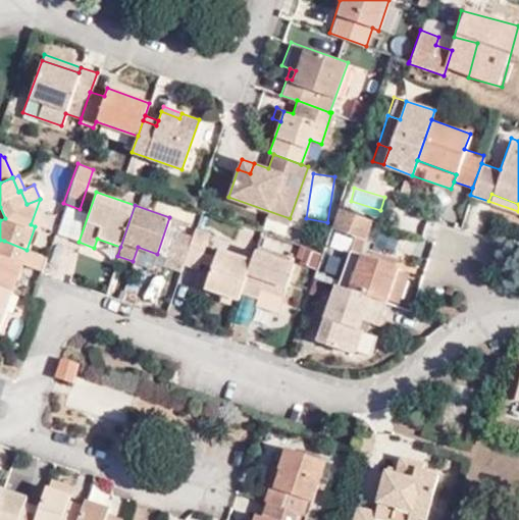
[(365,239),(372,219),(336,207),(329,227),(353,236),(365,239)]
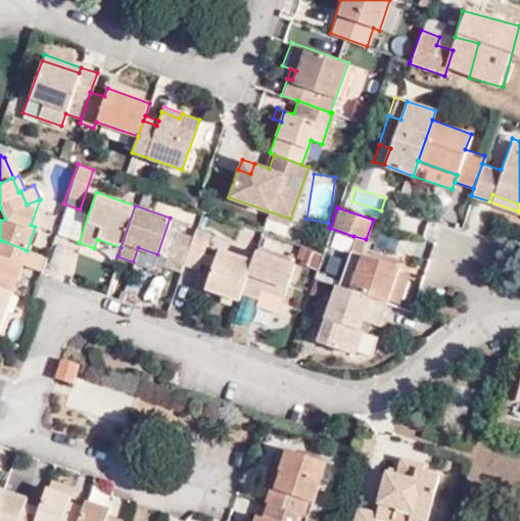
[(192,235),(182,265),(196,270),(199,263),(202,251),(209,232),(195,227),(192,235)]
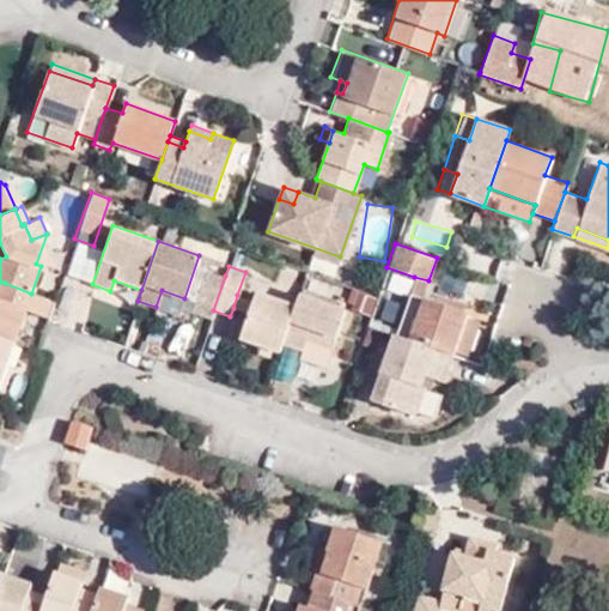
[(192,313),(211,319),(213,310),(225,276),(207,270),(192,313)]
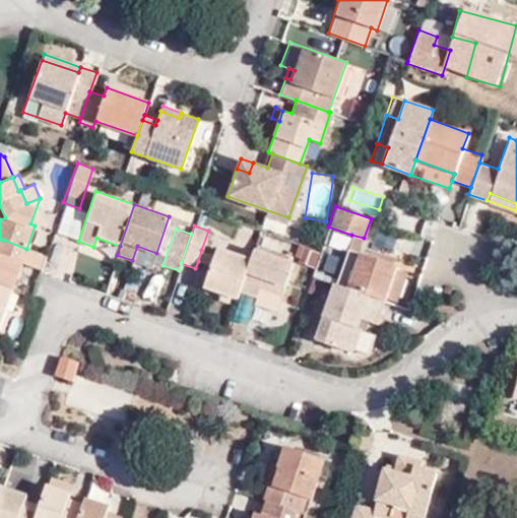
[(359,252),(364,238),(351,235),(346,248),(358,252),(359,252)]
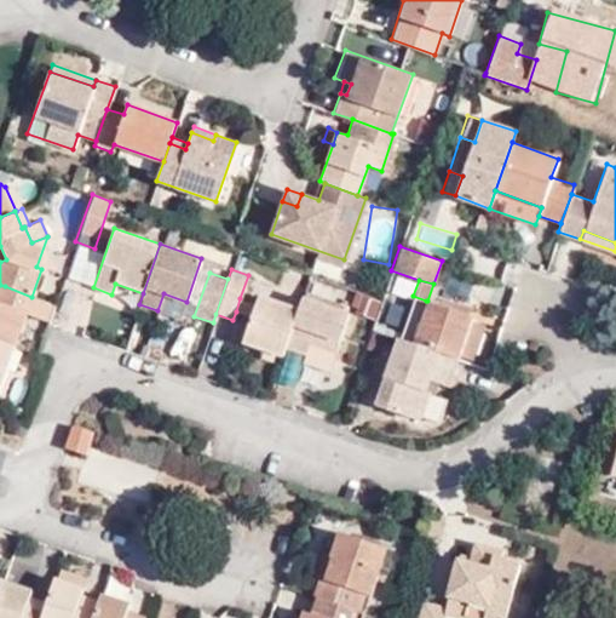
[(0,339),(13,345),(24,314),(47,321),(53,304),(32,297),(5,286),(0,298),(0,339)]
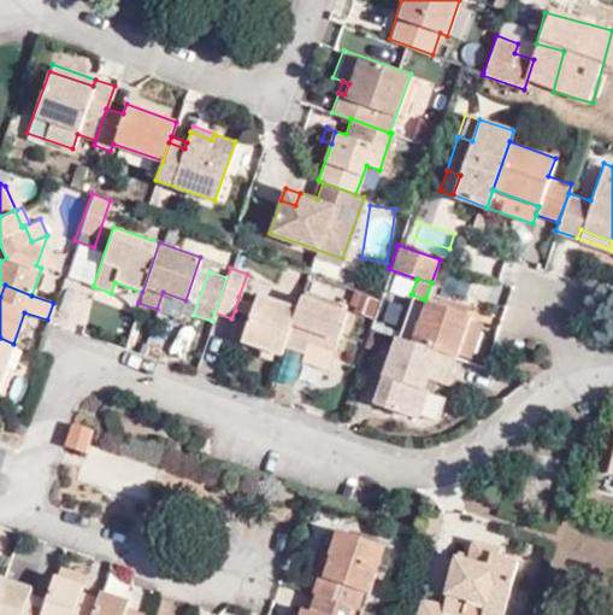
[(163,292),(157,309),(180,318),(186,300),(163,292)]
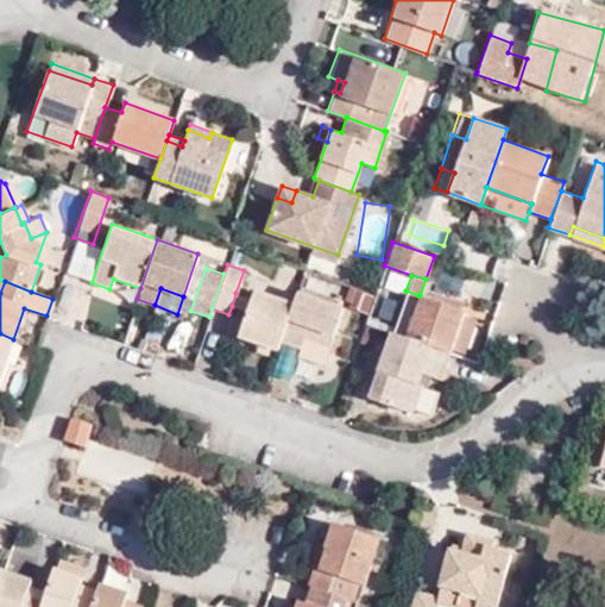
[(237,336),(276,350),(279,340),(292,302),(253,288),(250,298),(245,311),(237,336)]
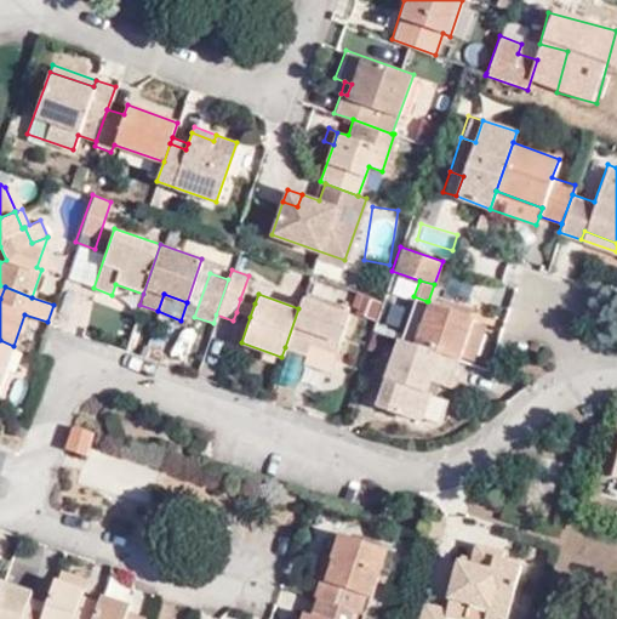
[(433,304),(469,316),(473,306),(436,294),(433,304)]
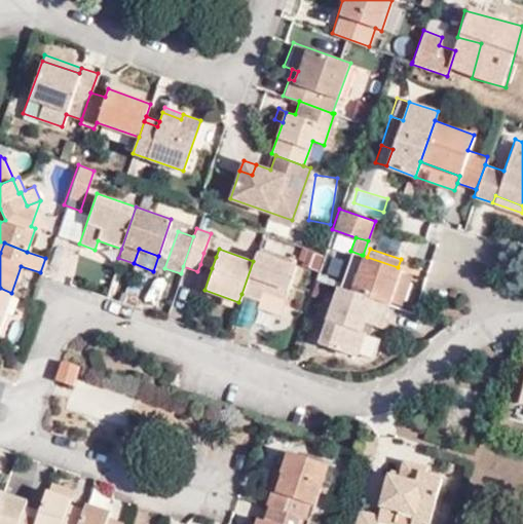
[(296,264),(256,251),(253,261),(241,294),(259,300),(256,307),(278,314),(284,299),(296,264)]
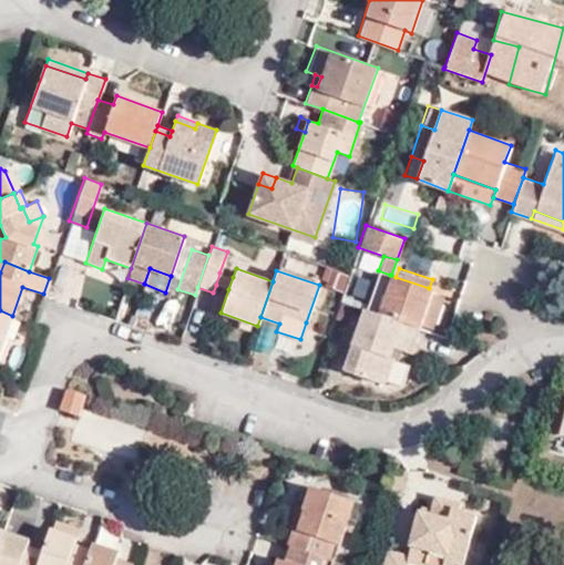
[(365,309),(377,312),(390,275),(378,270),(365,309)]
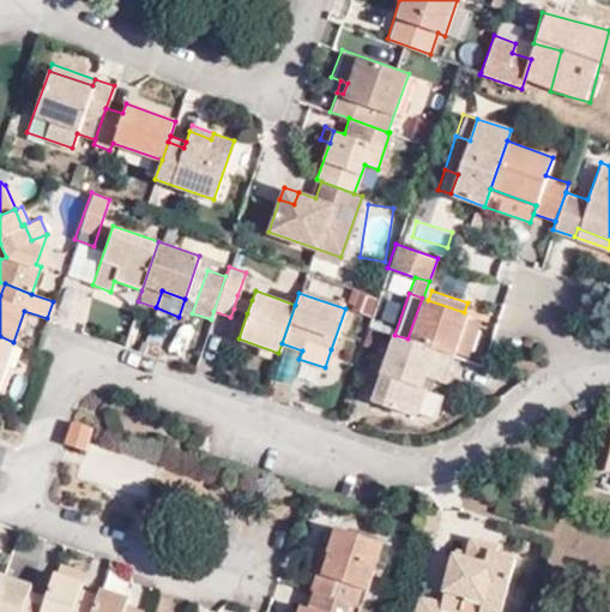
[(234,309),(247,313),(252,300),(237,295),(234,309)]
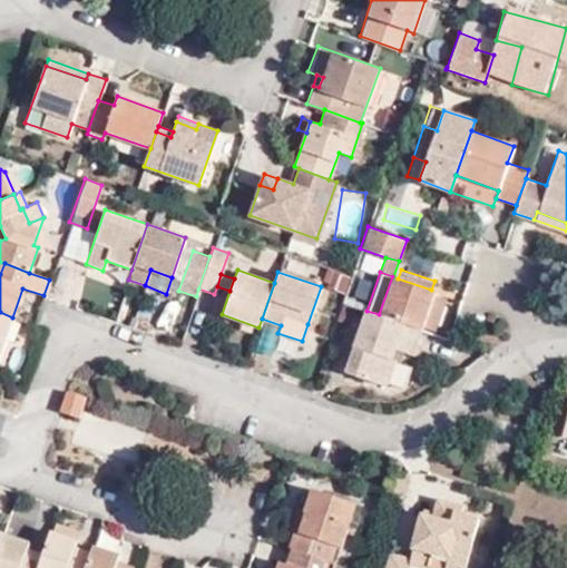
[(398,278),(393,276),(392,276),(379,314),(421,329),(432,293),(433,291),(431,290),(398,278)]
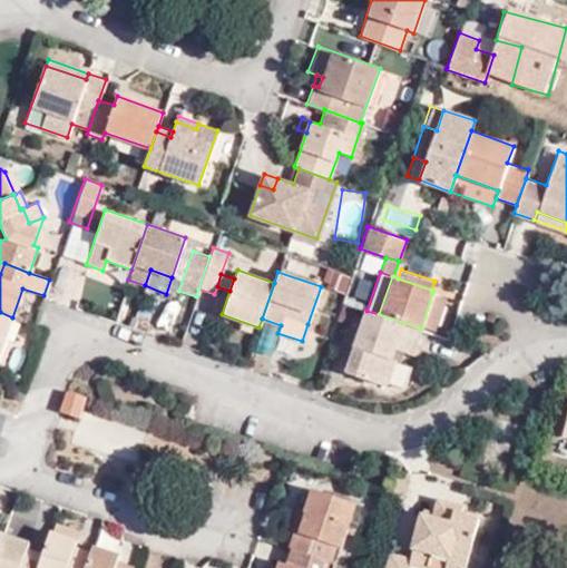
[(421,329),(433,333),(446,297),(432,293),(421,329)]
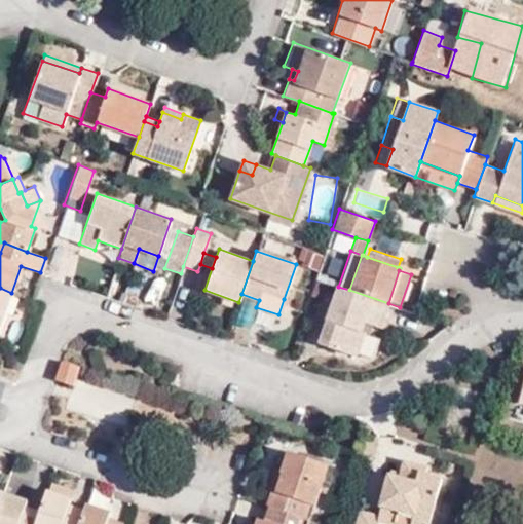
[(379,328),(388,303),(349,290),(338,287),(336,286),(316,343),(347,353),(358,353),(368,323),(379,328)]
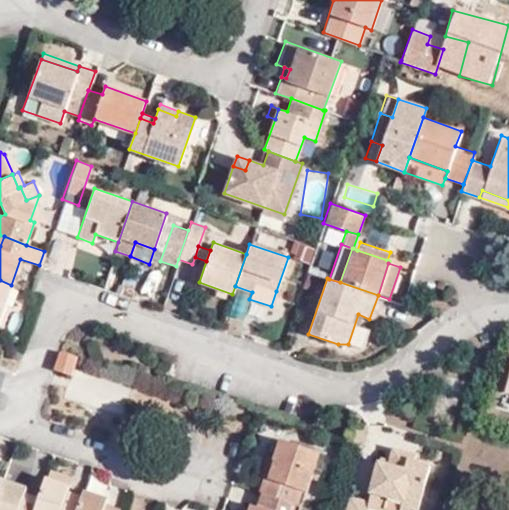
[(0,313),(11,285),(0,280),(0,313)]
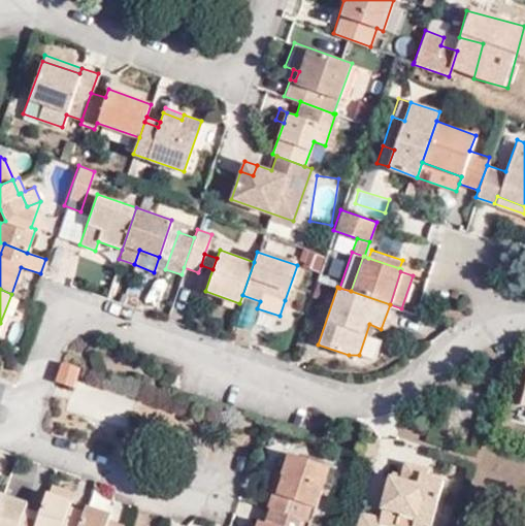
[(60,361),(53,381),(72,387),(78,367),(60,361)]
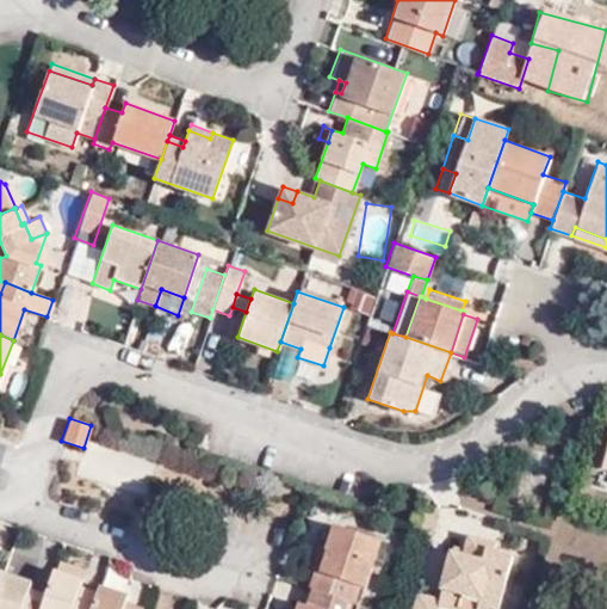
[(315,588),(353,601),(358,585),(364,586),(379,539),(333,522),(326,546),(326,547),(313,588),(315,588)]
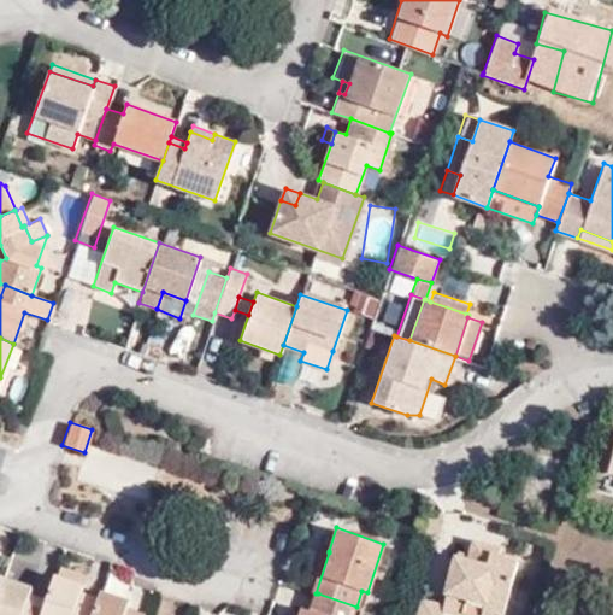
[(488,604),(504,609),(516,560),(496,554),(497,548),(471,540),(466,560),(464,570),(452,567),(446,592),(465,597),(461,609),(484,614),(488,604)]
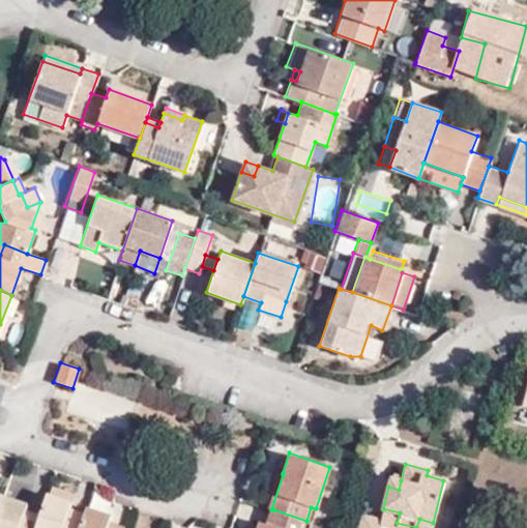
[(271,493),(266,507),(268,508),(271,509),(283,474),(283,473),(274,471),(267,492),(271,493)]
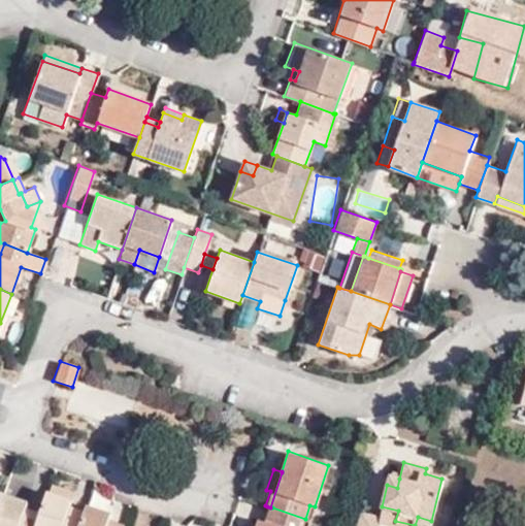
[(397,488),(399,479),(389,477),(387,485),(397,488)]
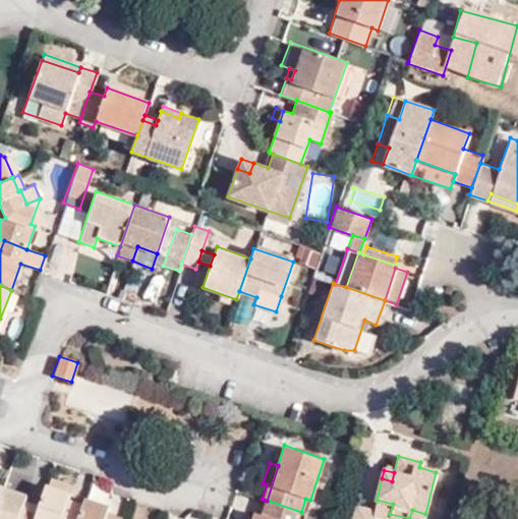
[(75,518),(80,508),(66,503),(68,499),(69,493),(45,484),(38,505),(37,510),(33,518),(75,518)]
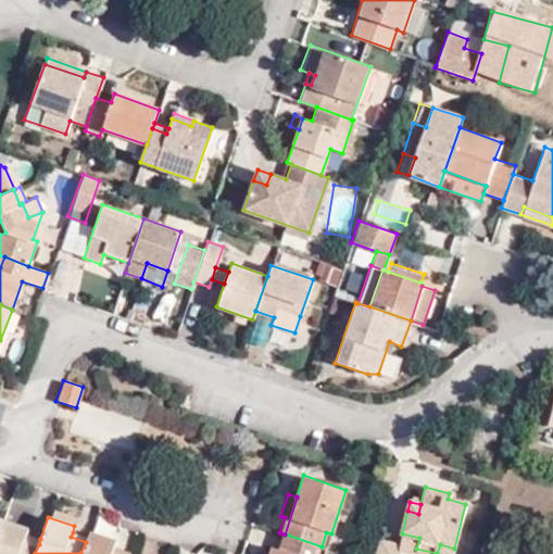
[(28,529),(2,520),(0,526),(0,553),(35,553),(39,544),(24,540),(26,534),(28,529)]
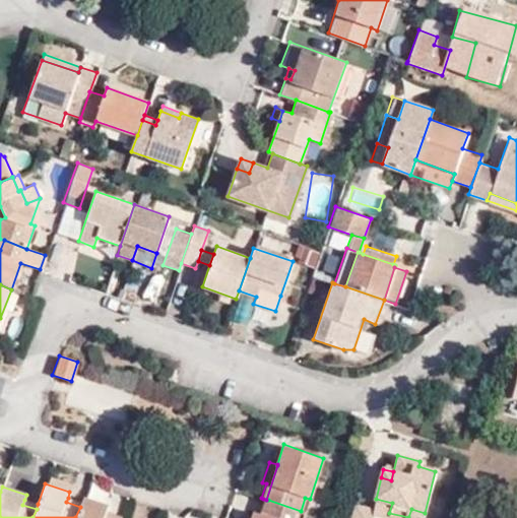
[(113,517),(105,515),(107,510),(108,506),(83,497),(81,502),(80,507),(75,517),(113,517)]
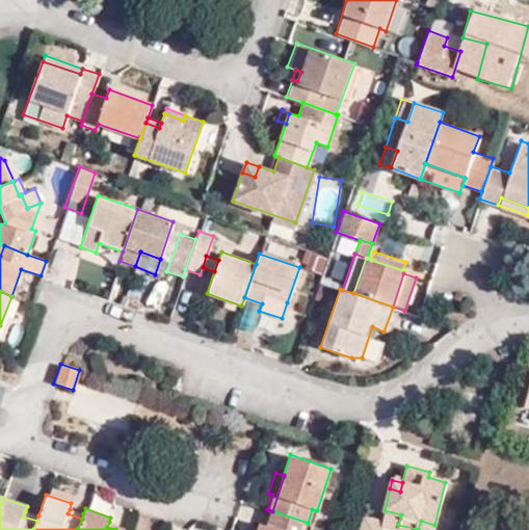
[(82,519),(83,513),(70,509),(68,513),(82,519)]
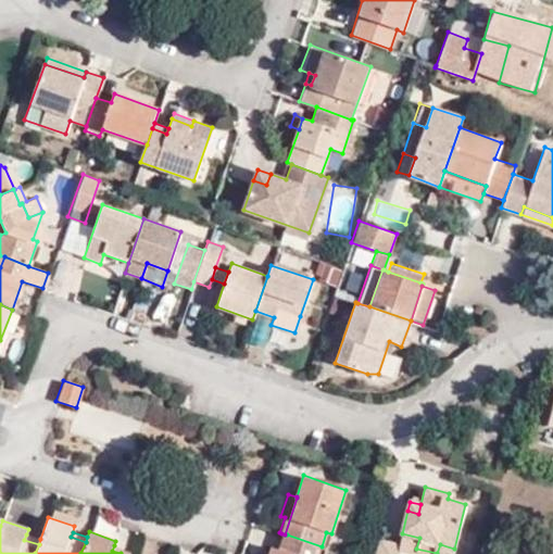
[(285,534),(281,533),(277,549),(283,551),(287,534),(285,534)]
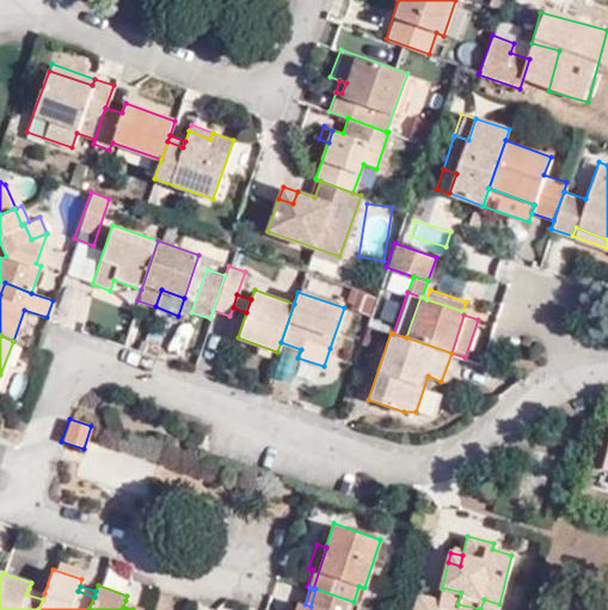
[(450,609),(480,609),(458,604),(461,592),(442,587),(438,597),(436,607),(450,609)]
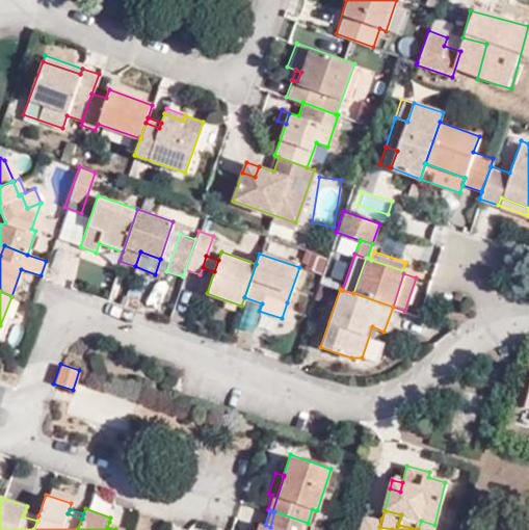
[(37,521),(38,515),(25,511),(23,517),(37,521)]
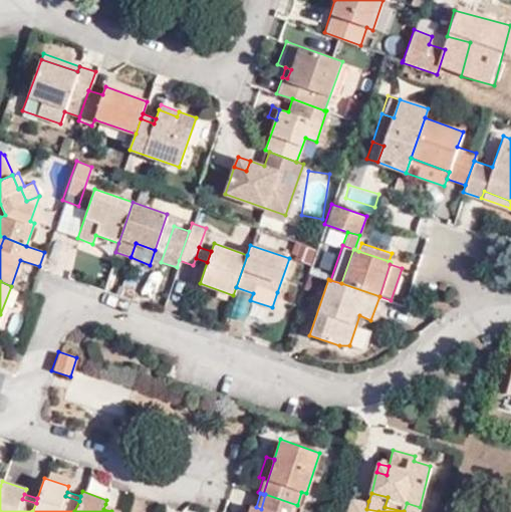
[(300,511),(303,507),(297,505),(265,494),(261,509),(256,507),(251,505),(248,511),(300,511)]
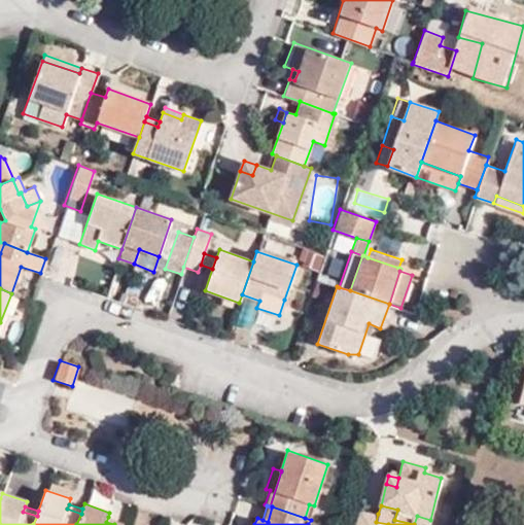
[(353,524),(375,524),(376,522),(378,514),(358,510),(353,524)]
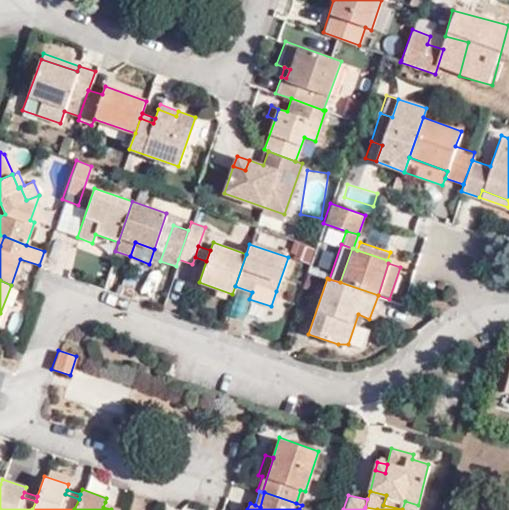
[(402,509),(403,509),(416,509),(418,505),(405,501),(402,509)]
